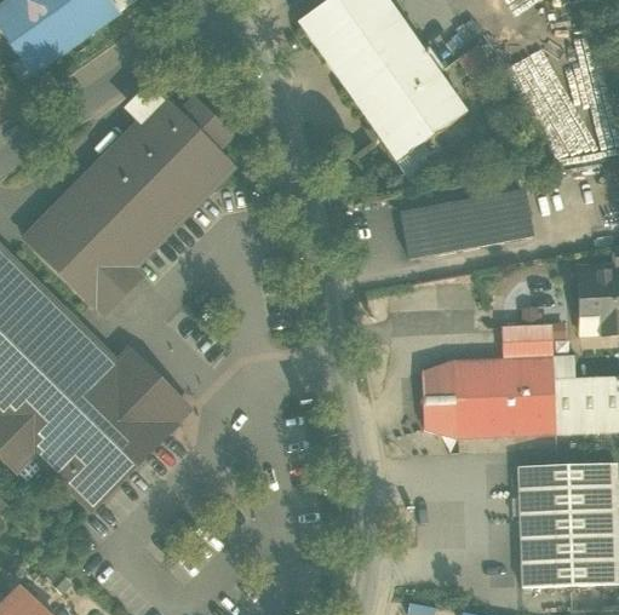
[(5,0),(0,4),(0,29),(32,73),(118,11),(110,0),(5,0)]
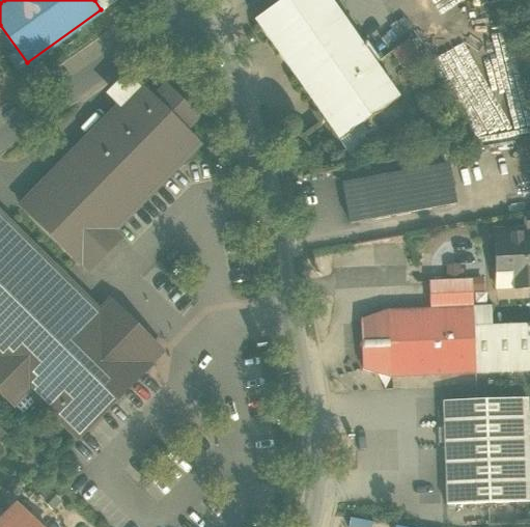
[(313,0),(291,16),(281,0),(279,0),(254,17),(302,84),(361,42),(331,0),(313,0)]
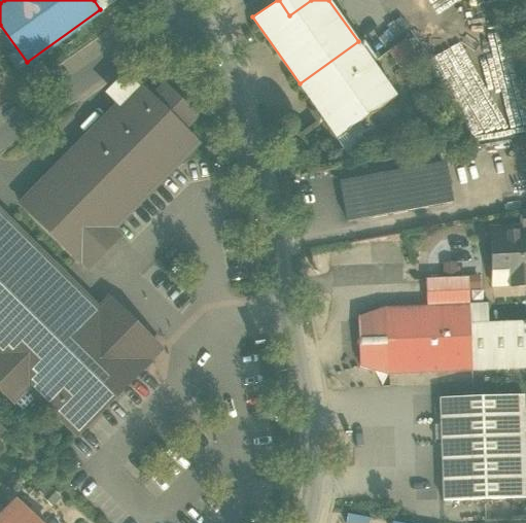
[(300,83),(299,83),(336,136),(395,94),(358,41),(300,83)]
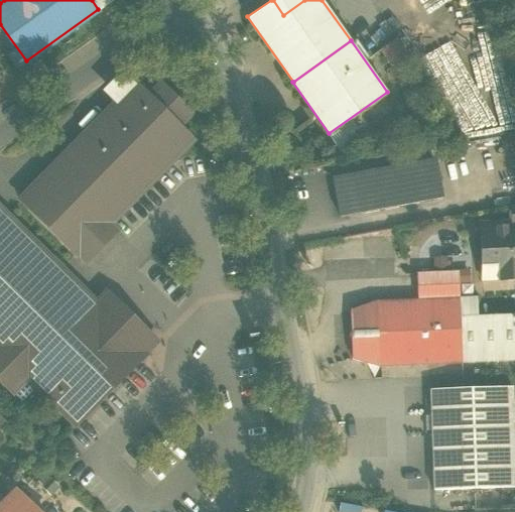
[(116,102),(21,198),(85,260),(118,226),(112,220),(192,138),(178,125),(190,113),(161,84),(149,95),(122,69),(103,89),(116,102)]
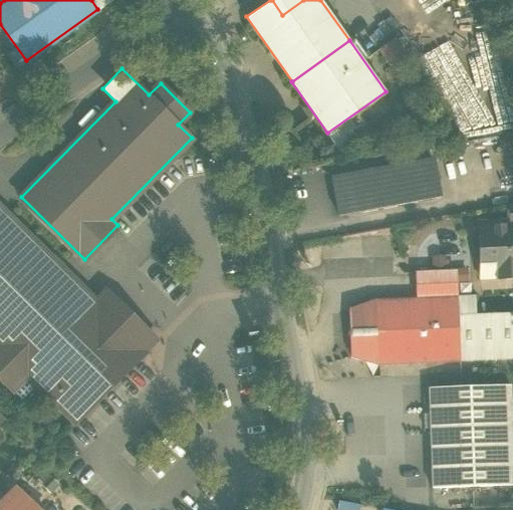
[(432,156),(331,174),(338,214),(439,196),(432,156)]
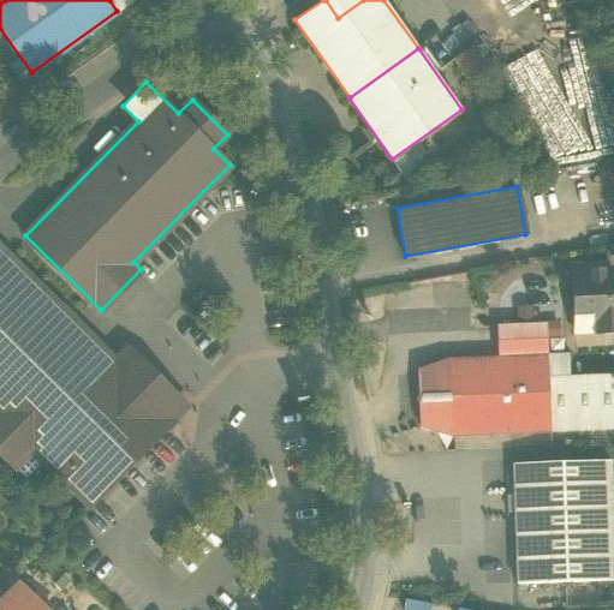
[(112,356),(0,245),(0,449),(16,466),(33,449),(90,506),(190,405),(126,341),(112,356)]
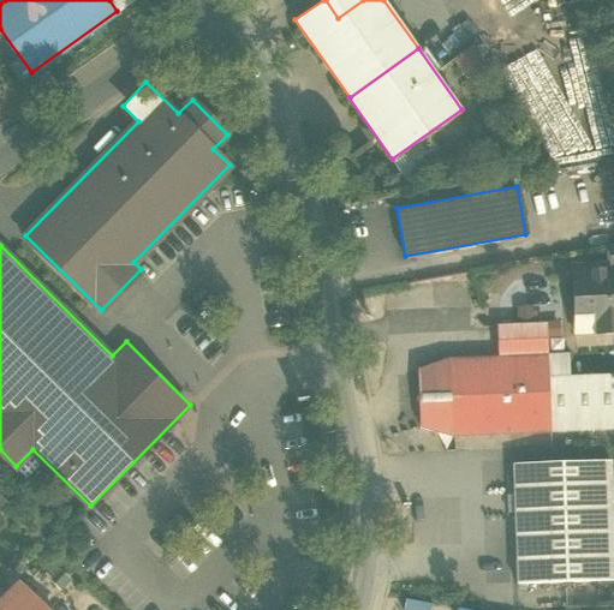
[(603,265),(572,267),(573,314),(592,312),(594,330),(613,329),(613,261),(607,261),(603,265)]
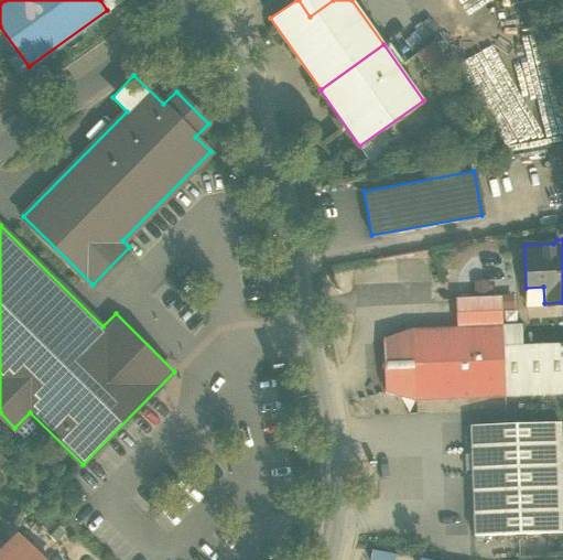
[(501,293),(455,295),(456,325),(502,323),(501,293)]
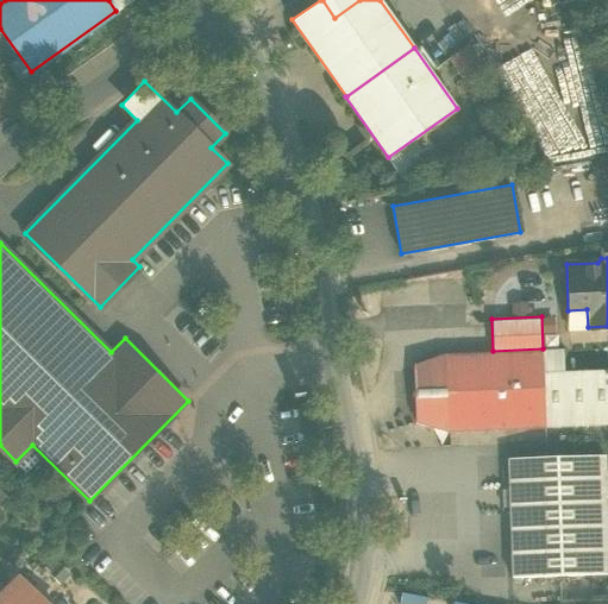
[(493,351),(444,353),(414,363),(417,420),(447,428),(545,425),(545,423),(543,348),(493,351)]
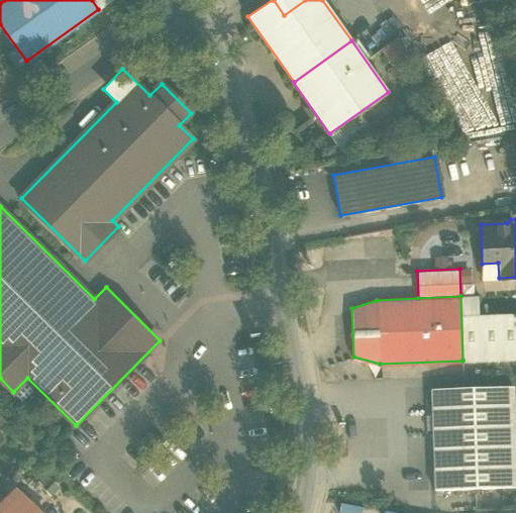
[(478,296),(460,296),(462,360),(515,356),(515,312),(479,314),(478,296)]
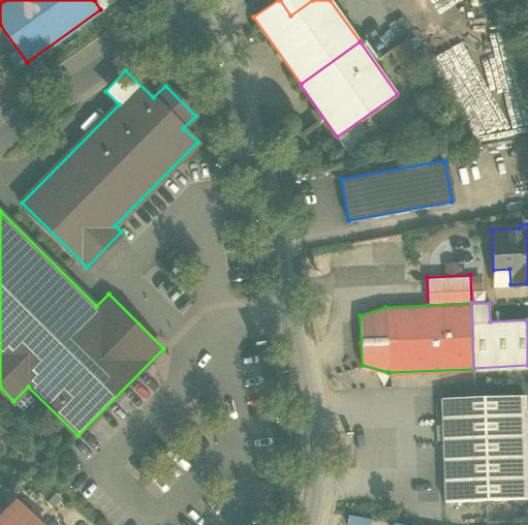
[(525,394),(441,397),(442,424),(442,431),(442,439),(444,500),(527,497),(527,463),(525,394)]
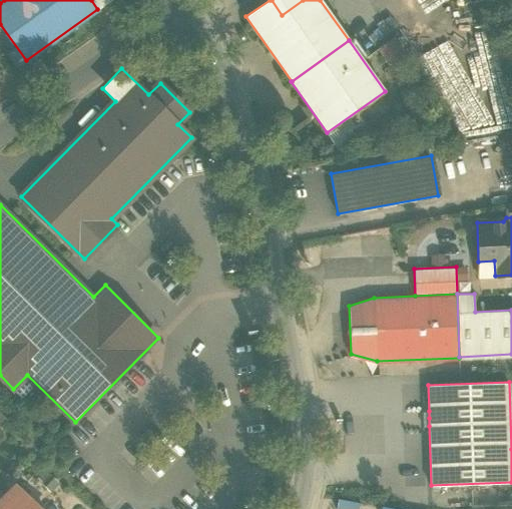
[(38,508),(16,487),(0,503),(0,508),(38,508)]
